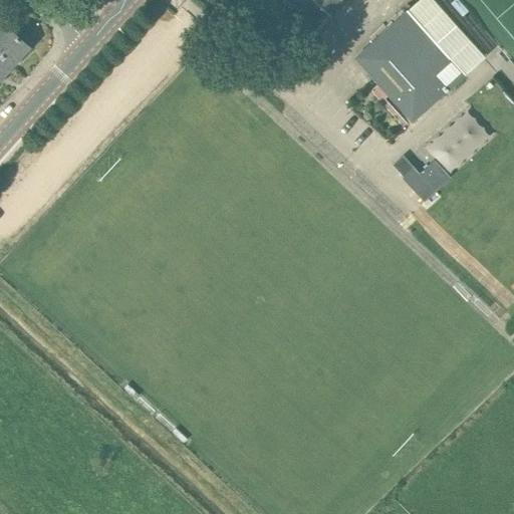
[(344,0),(314,0),(331,15),(344,0)]
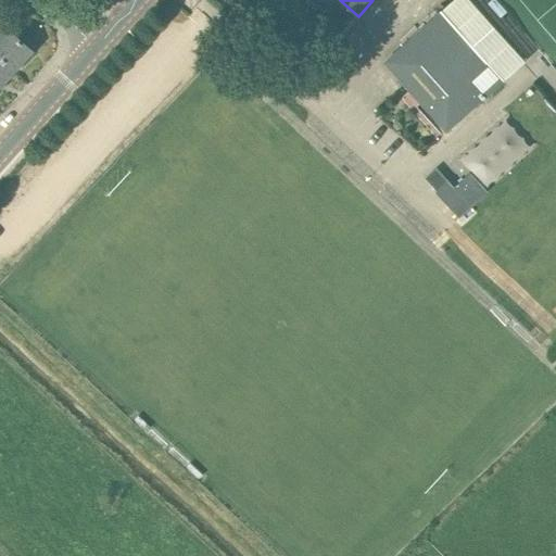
[(526,61),(470,0),(453,0),(384,62),(446,131),(526,61)]
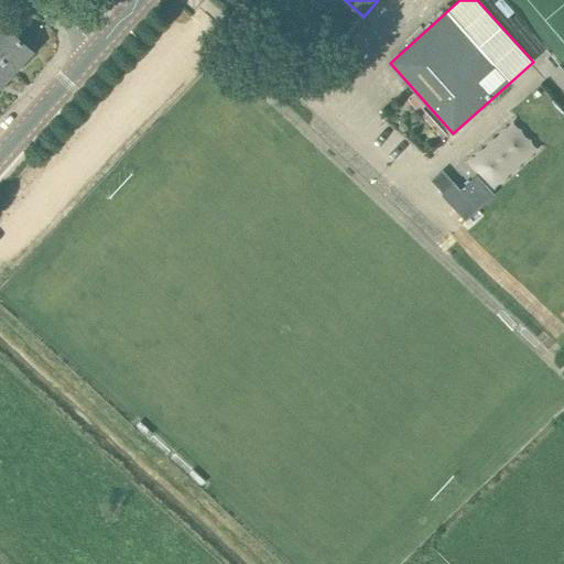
[(0,23),(0,58),(15,73),(33,53),(10,32),(0,23)]
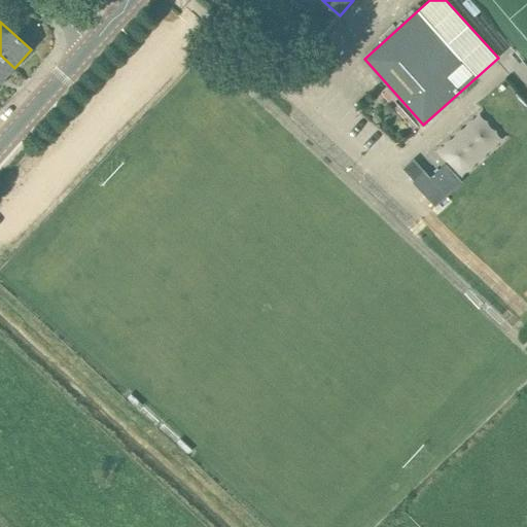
[(0,55),(0,83),(14,68),(0,55)]
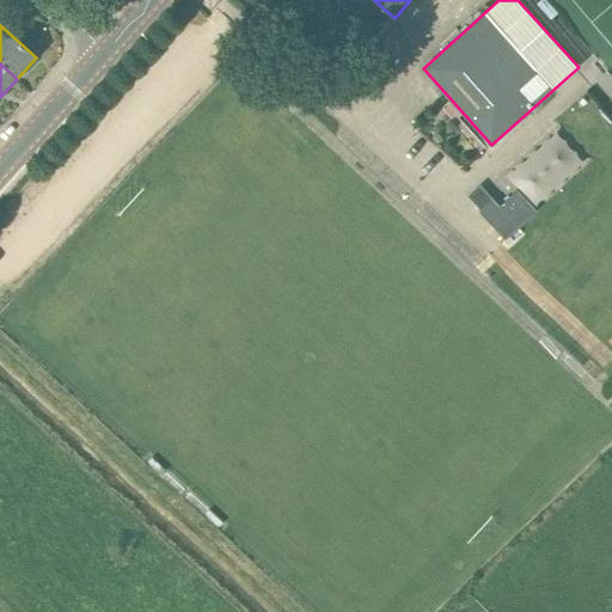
[(484,188),(471,200),(475,203),(481,210),(479,212),(506,240),(530,218),(510,196),(500,206),(484,188)]
